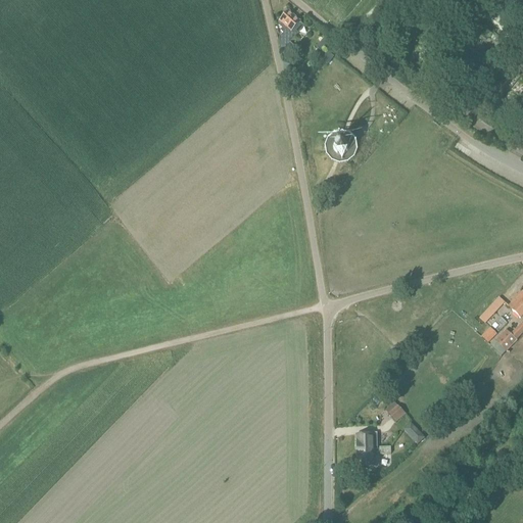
[(284,34),(279,38),(285,60),(296,49),(289,43),(304,27),(300,22),(289,11),(279,21),(277,24),(283,29),(281,31),(284,34)]
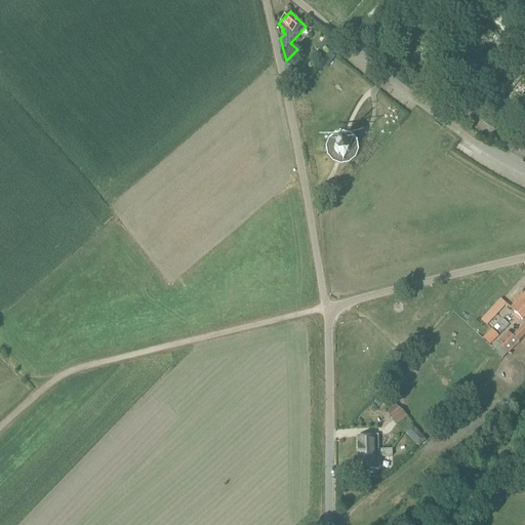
[(333,43),(326,38),(322,42),(329,48),(333,43)]
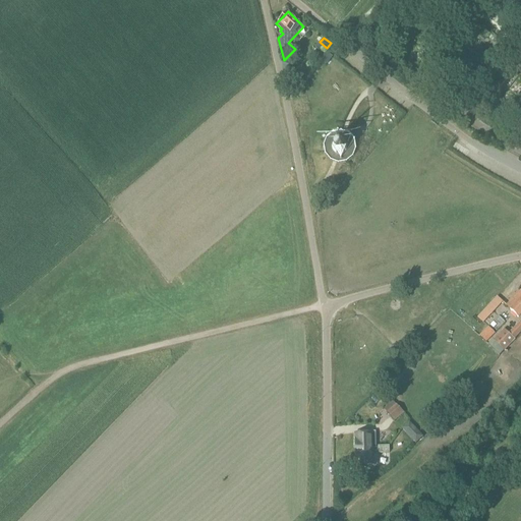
[(327,53),(321,60),(327,64),(332,57),(327,53)]
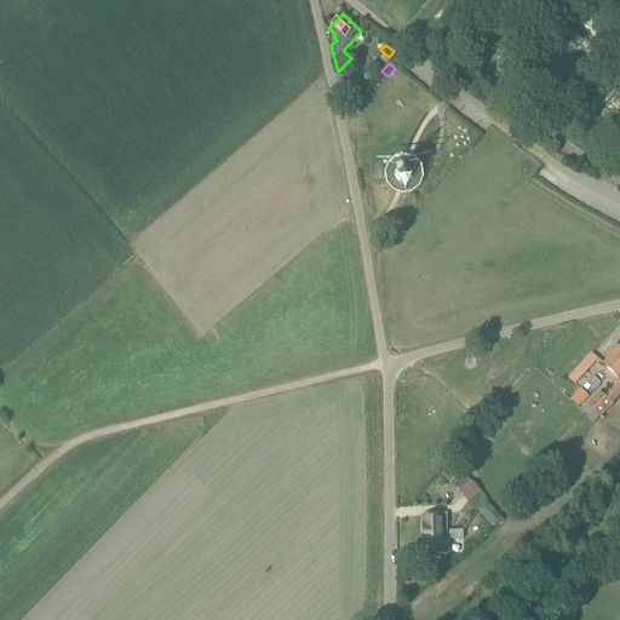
[(365,86),(360,80),(342,93),(348,101),(365,86)]
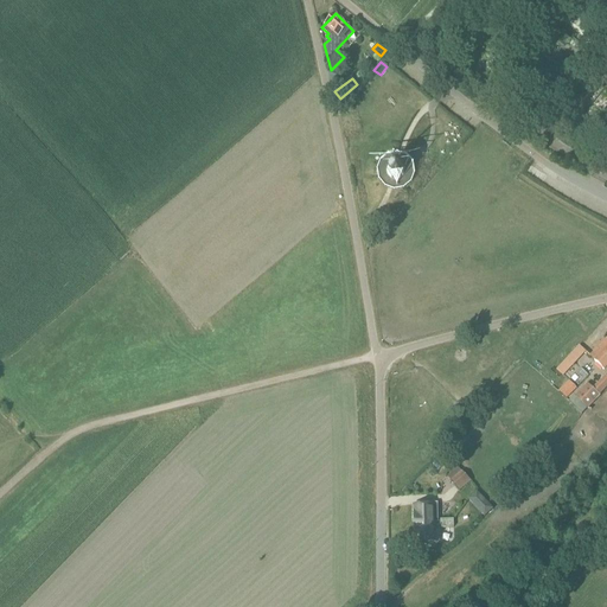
[(411,174),(411,166),(406,159),(398,155),(389,157),(382,161),(378,170),(379,179),(385,185),(393,189),(402,187),(409,183),(411,174)]
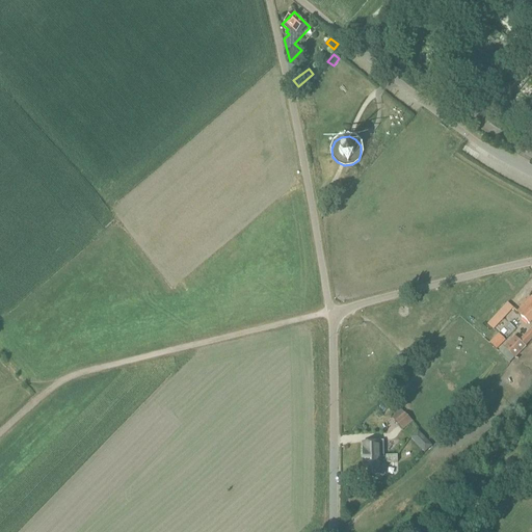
[(531,297),(517,313),(530,324),(531,322),(531,297)]
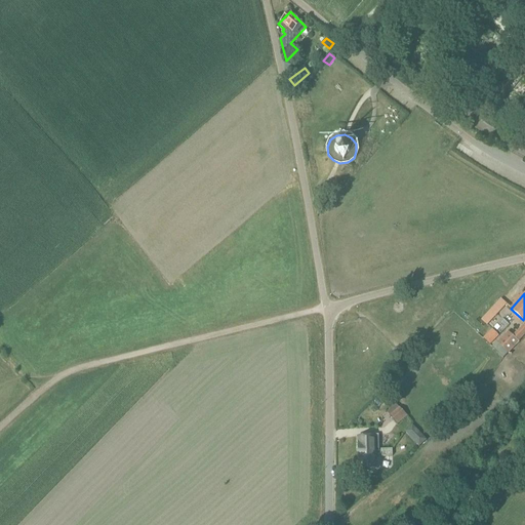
[(480,319),(486,324),(506,303),(499,297),(480,319)]
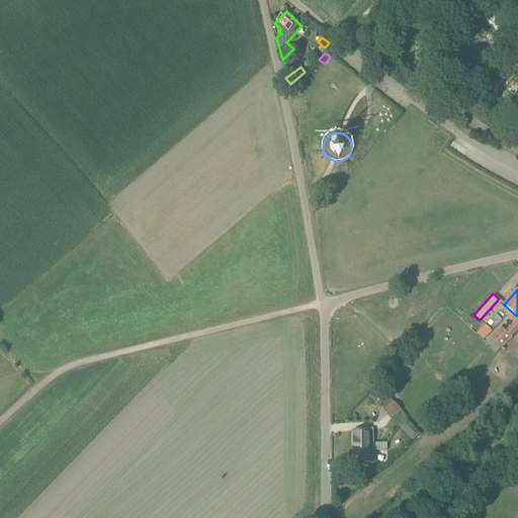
[(501,327),(491,339),(496,343),(501,349),(502,348),(502,349),(513,338),(512,338),(517,331),(517,320),(507,333),(502,328),(501,327)]
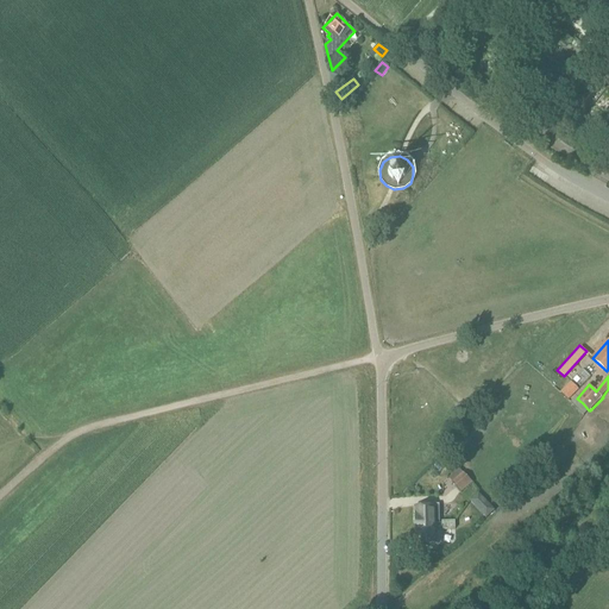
[(569,401),(579,390),(571,382),(560,393),(569,401)]
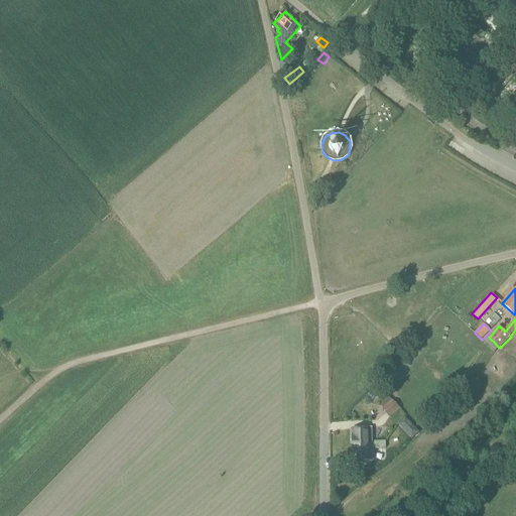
[(392,401),(383,409),(387,413),(396,405),(395,403),(392,401)]
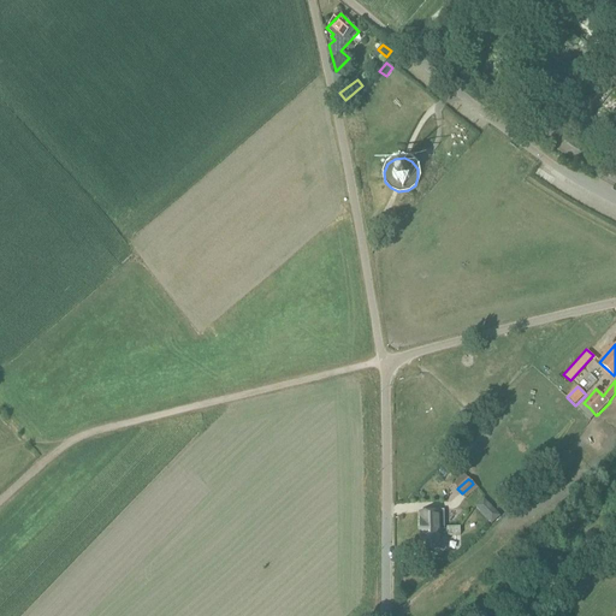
[(426,513),(420,513),(421,529),(444,529),(444,510),(426,510),(426,513)]
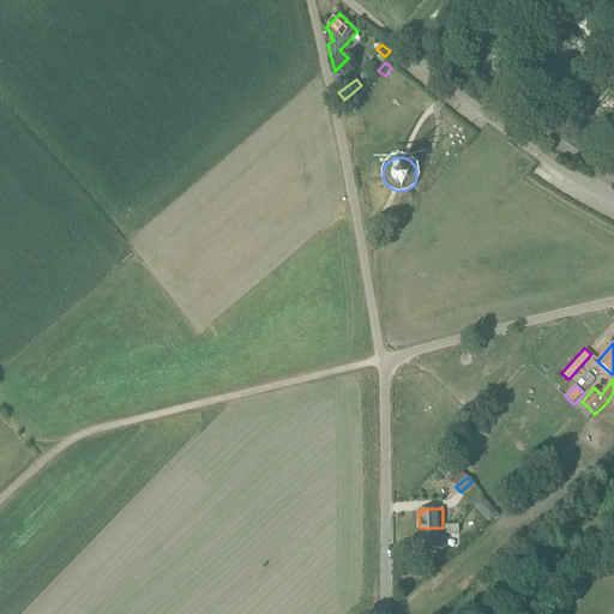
[(493,510),(485,518),(489,523),(499,516),(493,510)]
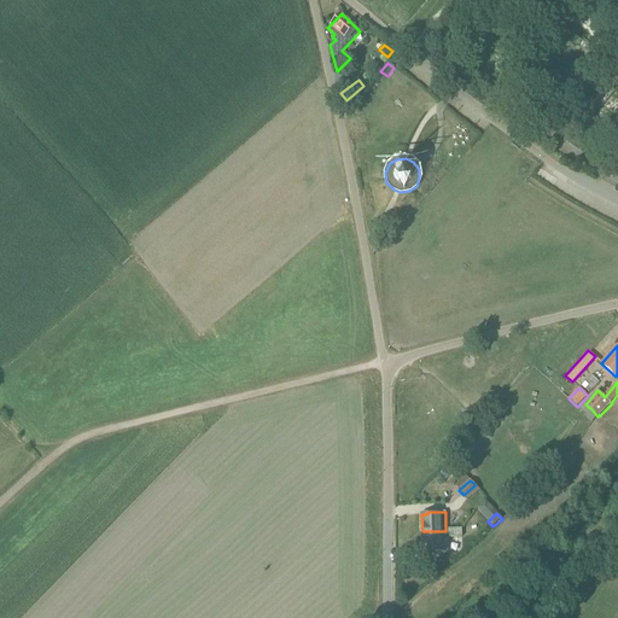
[(445,531),(423,531),(423,552),(442,551),(441,535),(448,535),(449,537),(462,537),(461,529),(448,529),(448,531),(445,531)]
